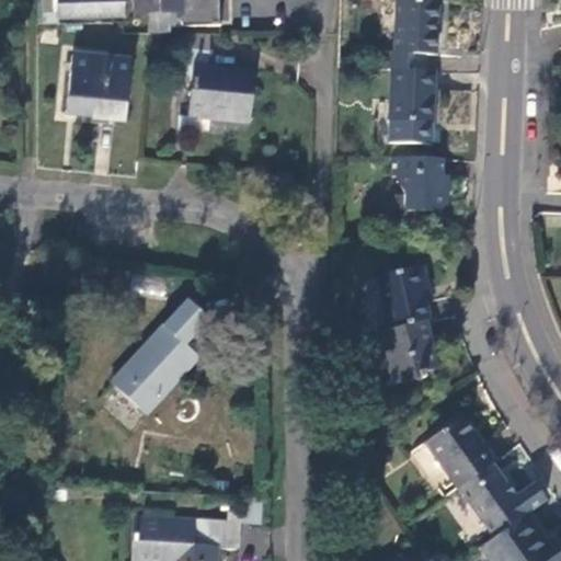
[(123,0),(58,0),(59,20),(124,19),(123,0)]
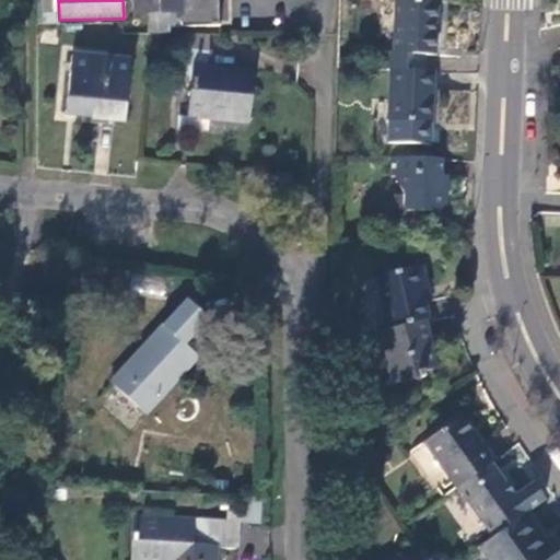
[(149,14),(149,34),(168,33),(170,13),(181,13),(182,26),(211,25),(211,0),(133,0),(133,14),(149,14)]
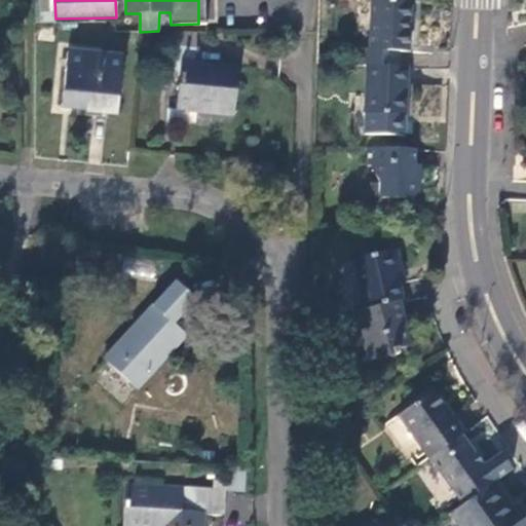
[(363,47),(362,65),(366,65),(397,67),(397,49),(408,50),(410,2),(379,0),(373,0),(371,47),(363,47)]
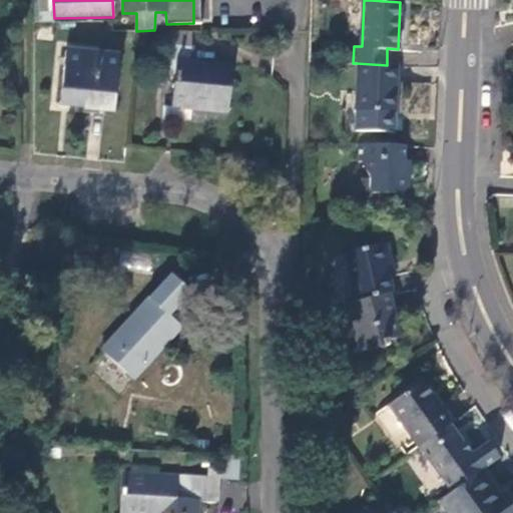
[(163,44),(187,47),(189,35),(165,33),(163,44)]
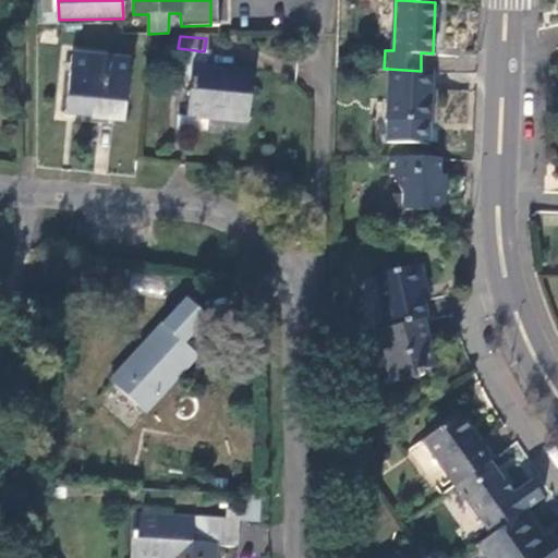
[(209,51),(204,51),(178,48),(176,77),(191,80),(187,116),(246,122),(253,73),(208,68),(209,51)]
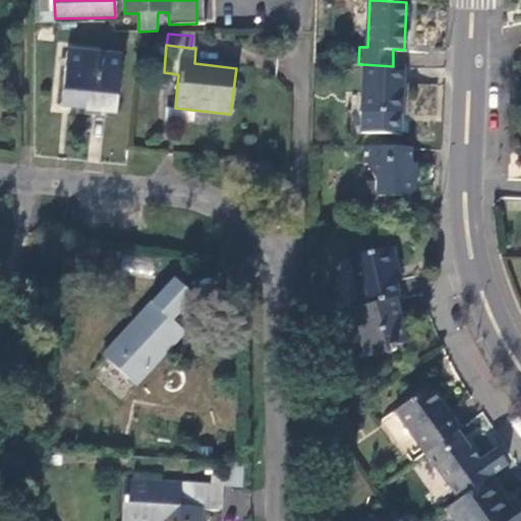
[(115,112),(122,56),(66,50),(61,107),(115,112)]
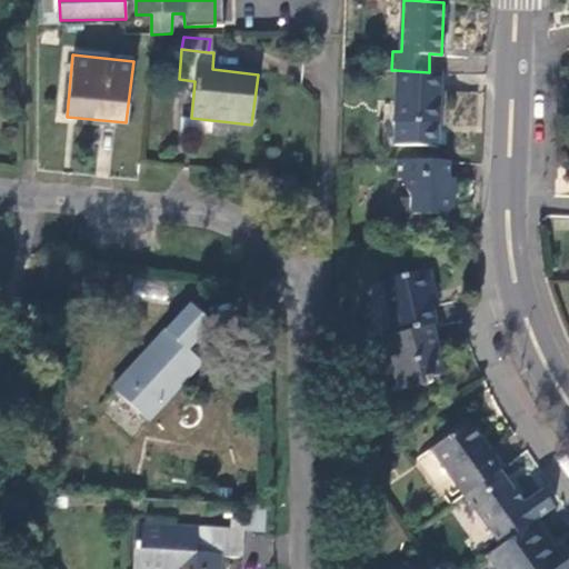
[(437,126),(439,72),(429,72),(396,70),(395,122),(437,126)]
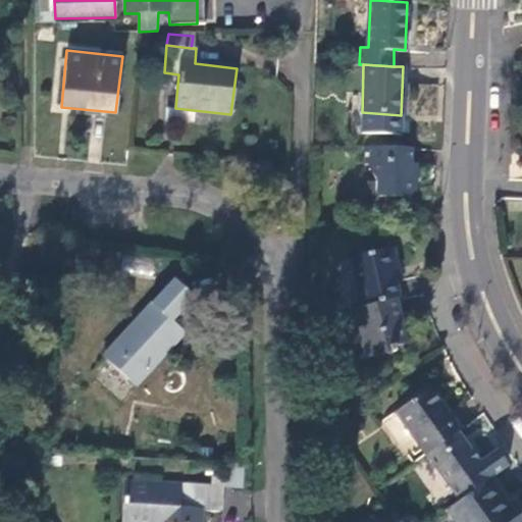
[(412,160),(411,148),(364,147),(364,168),(367,168),(369,171),(369,200),(405,202),(417,193),(416,160),(412,160)]
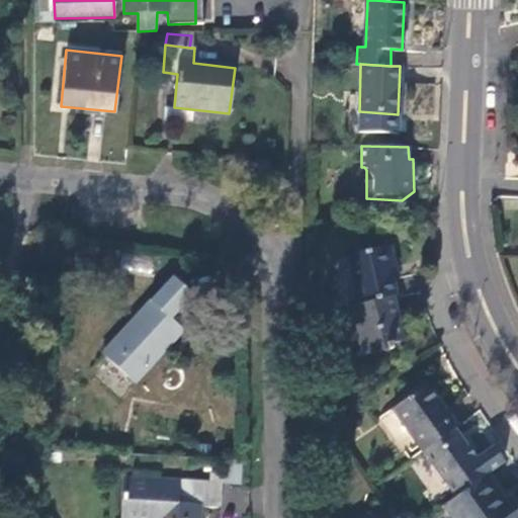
[(393,297),(396,297),(392,276),(390,266),(395,265),(392,247),(349,254),(358,304),(393,297)]
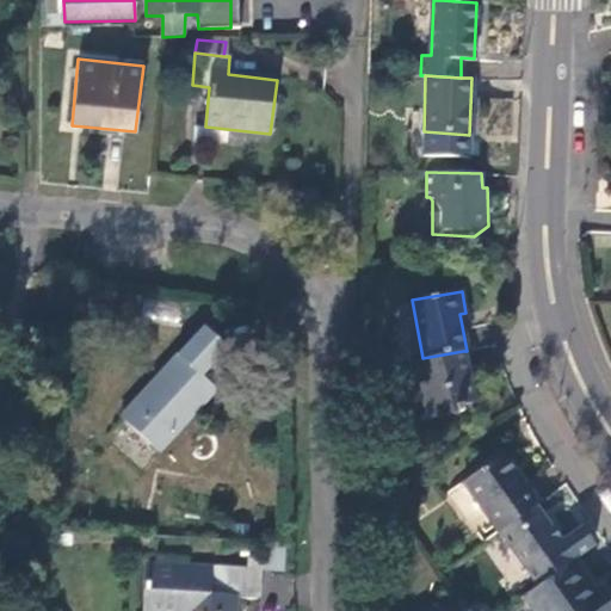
[(227,347),(203,326),(122,414),(161,451),(216,390),(202,375),(227,347)]
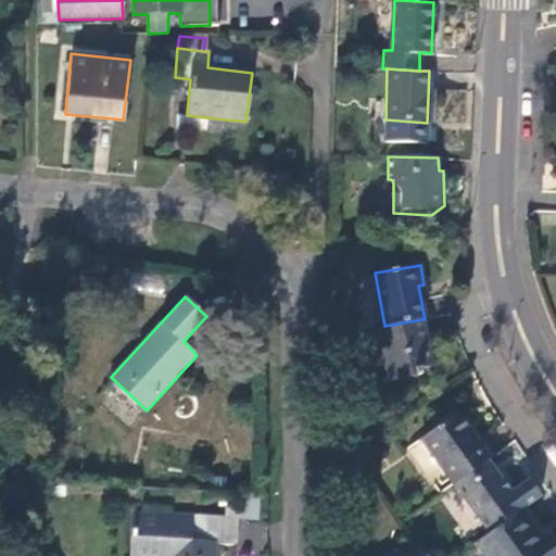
[(431,367),(421,319),(384,326),(377,328),(388,380),(415,376),(414,370),(419,369),(431,367)]
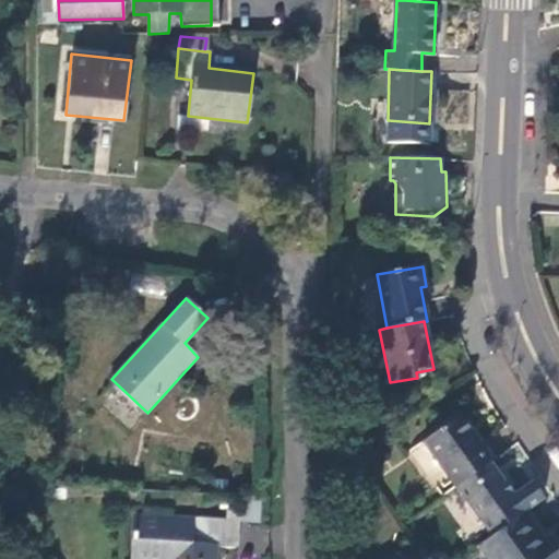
[(491,462),(494,460),(482,443),(477,445),(458,417),(424,442),(456,487),(491,462)]
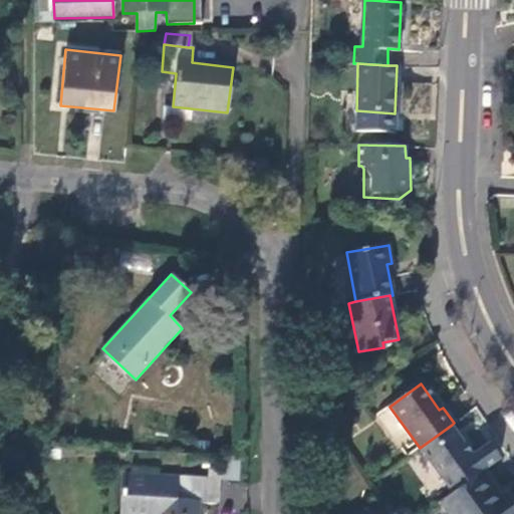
[(464,442),(452,425),(420,448),(452,494),(482,473),(483,472),(462,444),(464,442)]
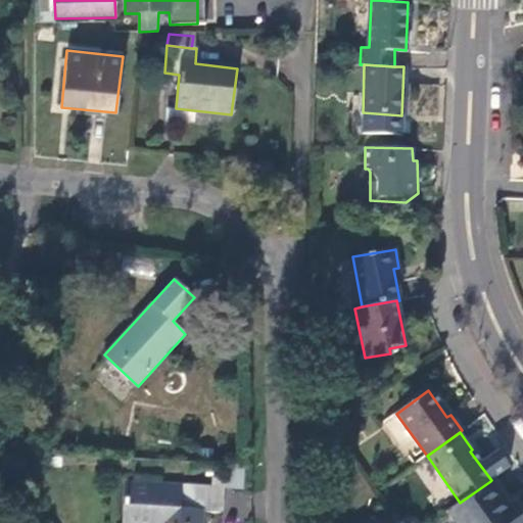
[(93,456),(77,455),(78,465),(93,466),(93,456)]
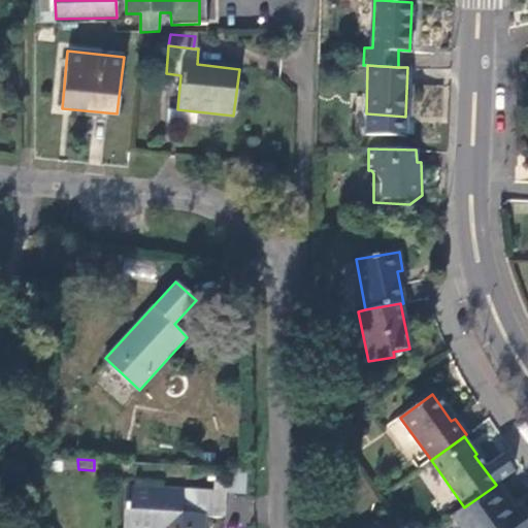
[(245,495),(248,470),(227,469),(226,492),(227,491),(227,493),(245,495)]
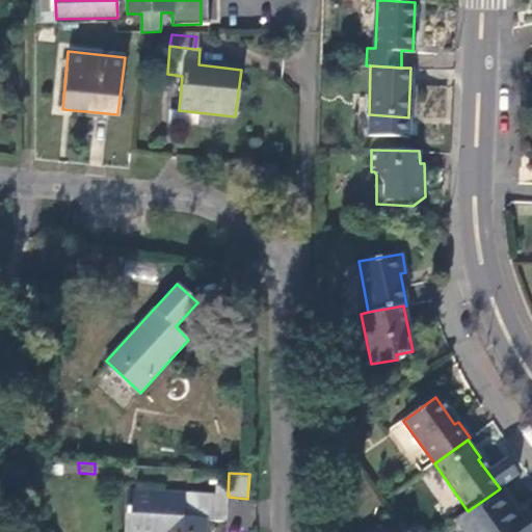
[(205,531),(206,521),(190,519),(191,493),(128,489),(125,531),(205,531)]
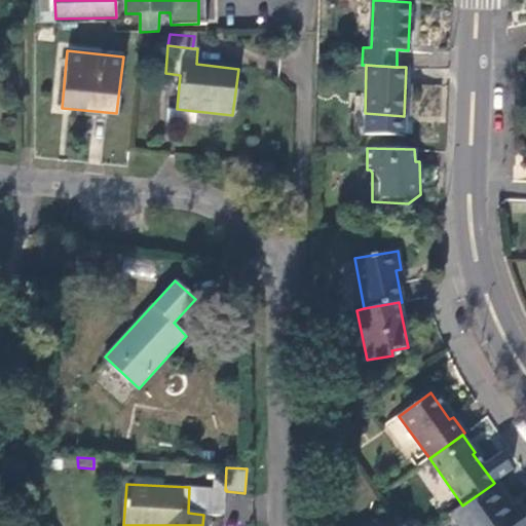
[(493,484),(462,505),(450,515),(458,525),(525,525),(525,517),(519,509),(513,513),(493,484)]
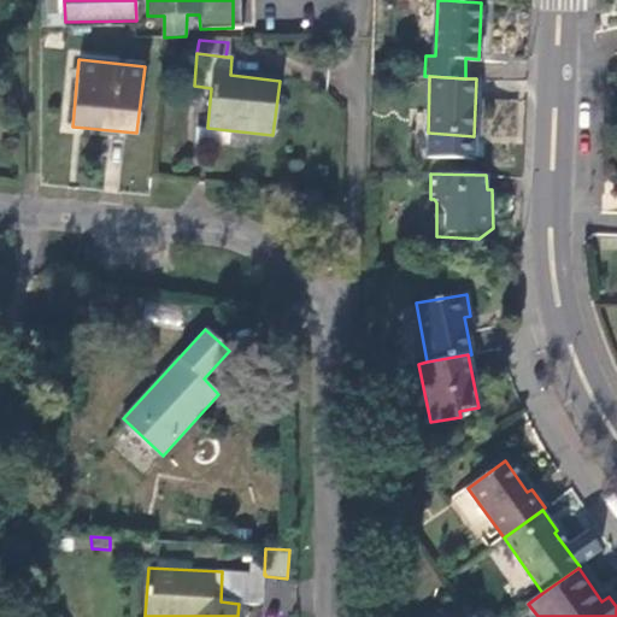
[(221,601),(239,604),(263,605),(265,576),(265,574),(264,575),(222,571),(221,601)]
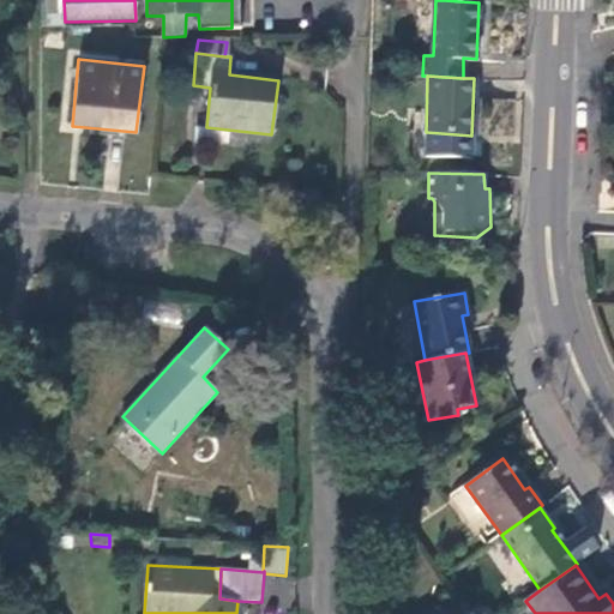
[(469,613),(458,597),(434,613),(469,613)]
